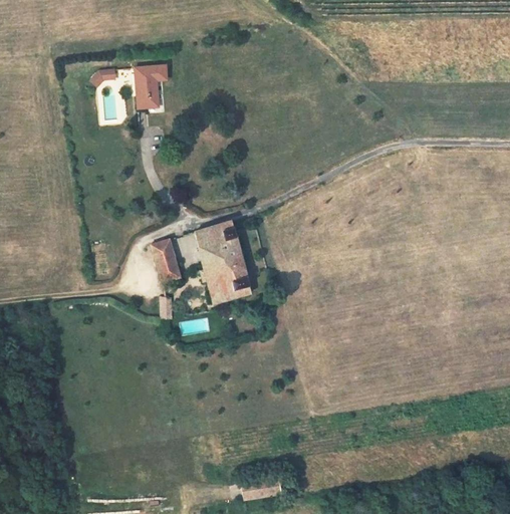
[(137,66),(141,108),(159,107),(156,80),(170,79),(168,64),(137,66)]
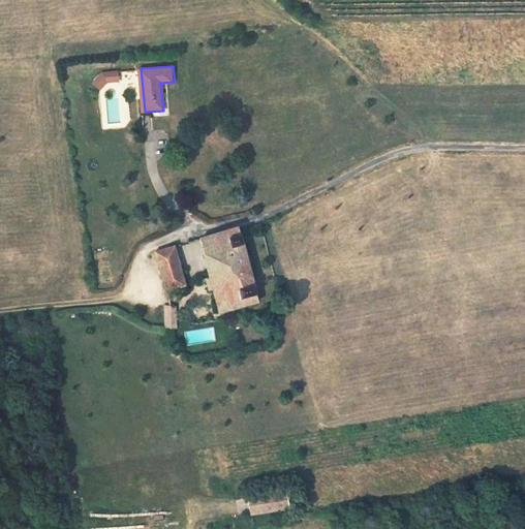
[(96,84),(103,90),(110,83),(121,82),(121,72),(105,73),(96,84)]
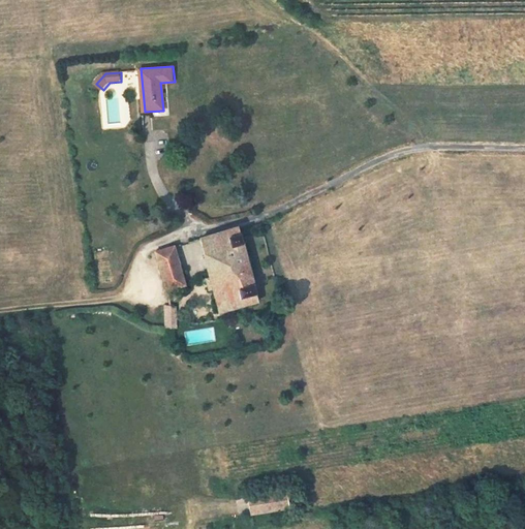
[(259,302),(242,231),(220,237),(202,241),(219,312),(259,302)]
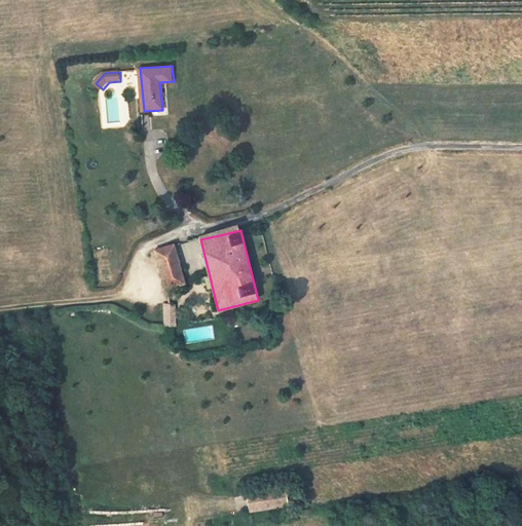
[(186,264),(182,248),(158,253),(161,270),(168,288),(185,286),(180,266),(186,264)]
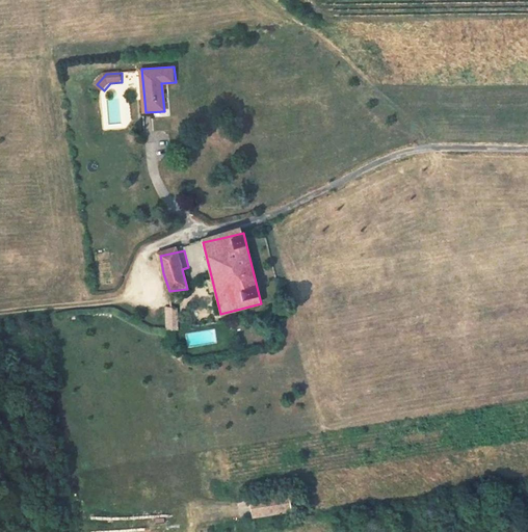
[(169,307),(169,331),(181,331),(181,307),(169,307)]
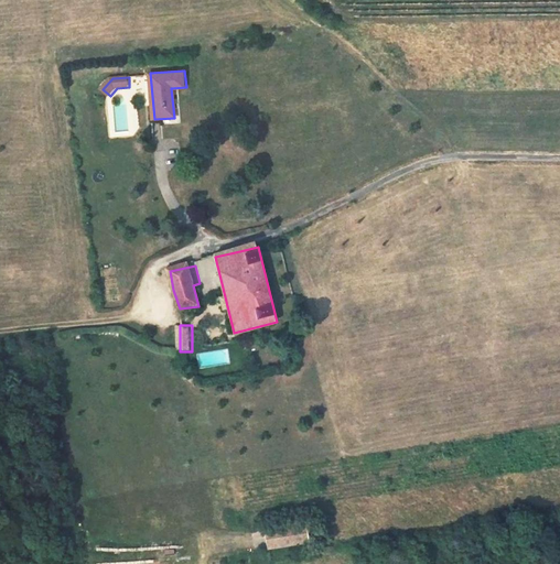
[(270,550),(312,544),(309,523),(267,530),(270,550)]
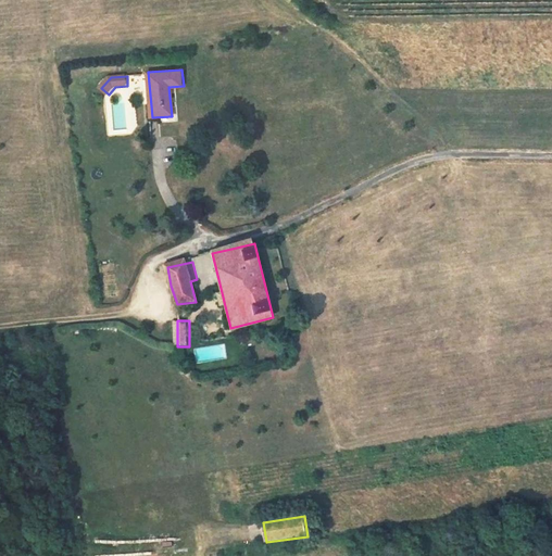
All buildings are outlined.
